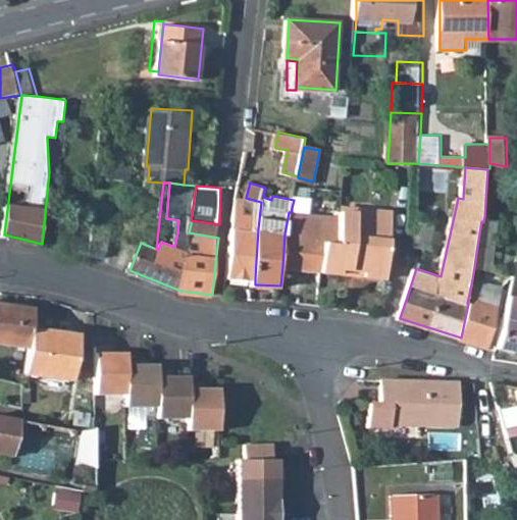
[(291,212),(311,214),(312,195),(295,194),(294,200),(291,212)]
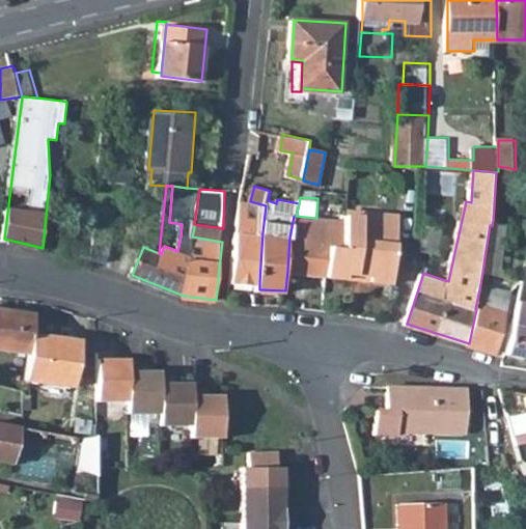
[(240,233),(234,281),(259,282),(263,232),(266,205),(250,201),(243,200),(240,233)]
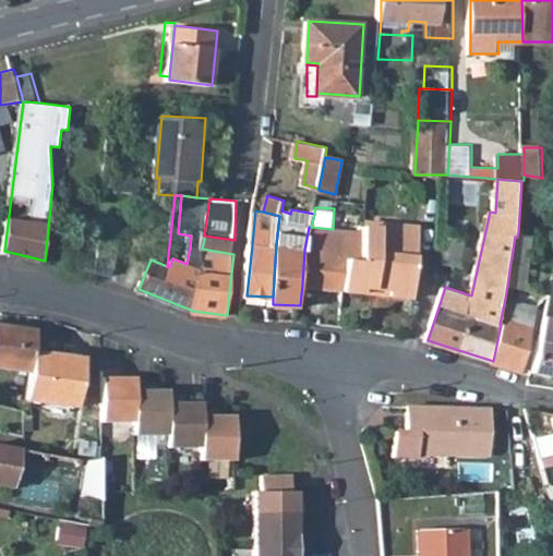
[(349,258),(346,289),(368,291),(369,286),(394,289),(393,294),(417,297),(422,231),(367,226),(365,231),(363,260),(349,258)]
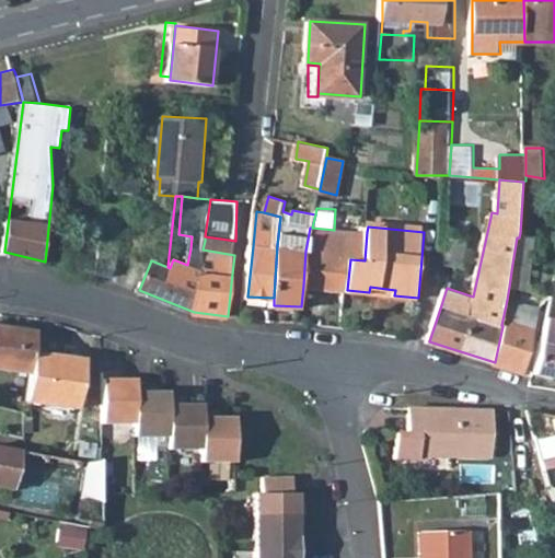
[(305,251),(303,286),(347,290),(350,259),(365,260),(367,232),(334,230),(312,228),(310,228),(305,251)]
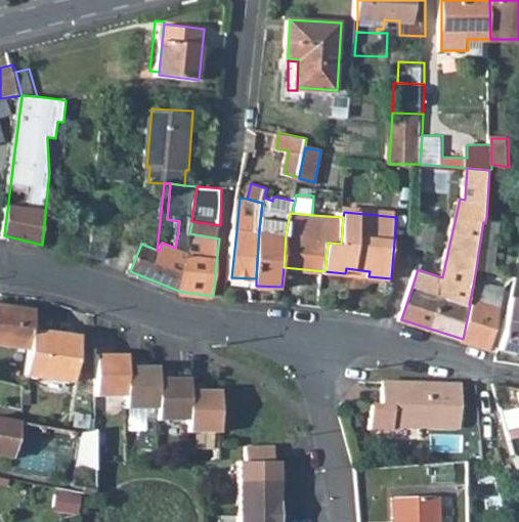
[(483,222),(479,247),(498,249),(499,241),(496,241),(500,219),(486,218),(485,222),(483,222)]
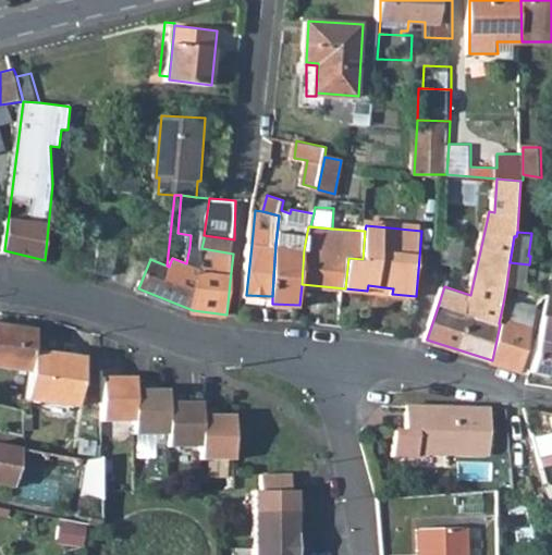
[(234,239),(204,235),(204,239),(201,248),(233,254),(234,239)]
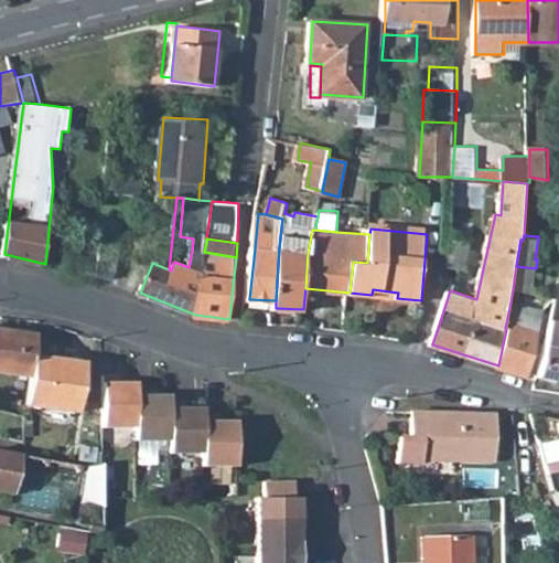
[(117,268),(99,266),(98,277),(113,280),(117,268)]
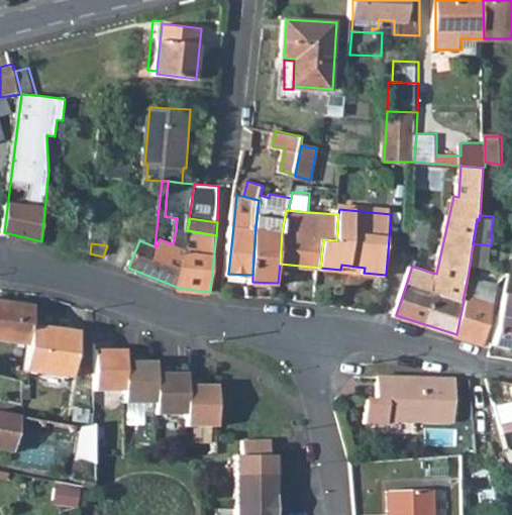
[(470,265),(488,268),(491,245),(473,243),(470,265)]
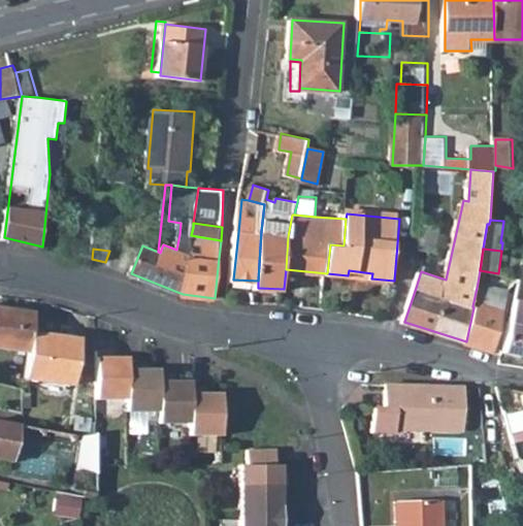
[(474,307),(466,341),(495,351),(509,290),(478,283),(472,306),(474,307)]
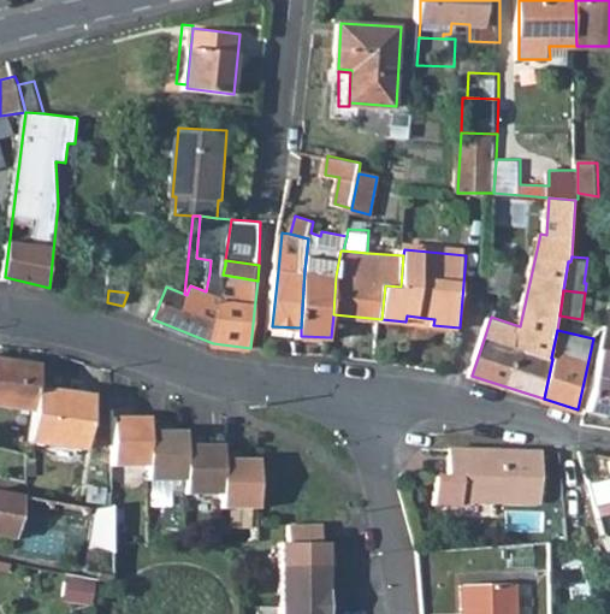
[(609,350),(604,349),(590,409),(609,414),(609,350)]
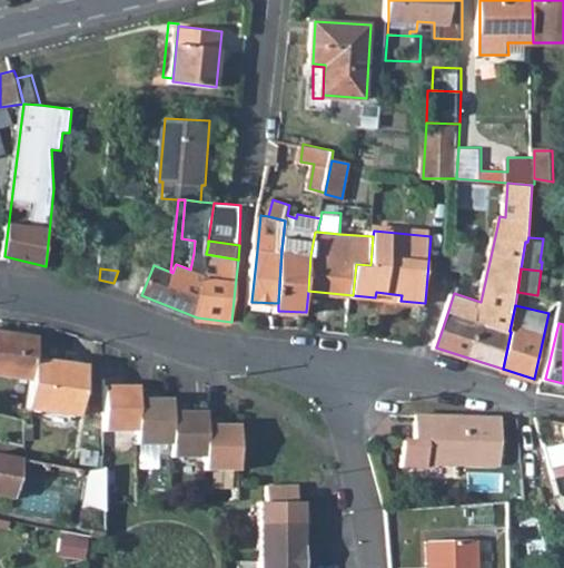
[(0,331),(0,372),(33,378),(37,358),(39,336),(0,331)]
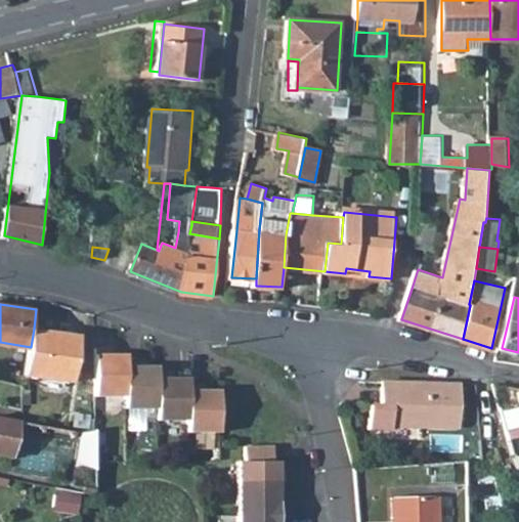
[(31,347),(28,374),(76,381),(82,335),(34,329),(31,347)]
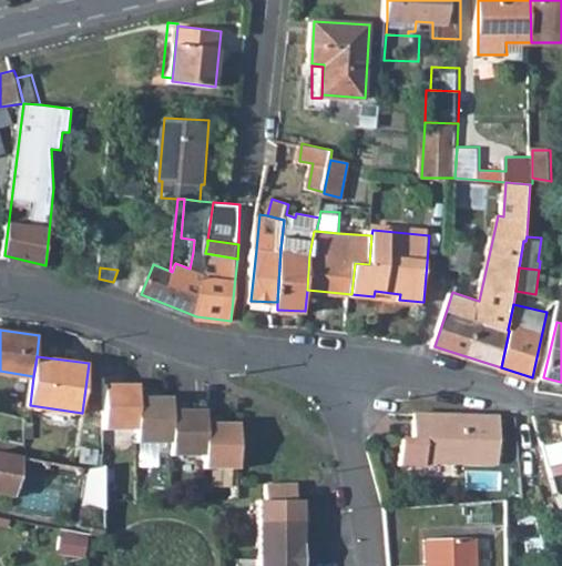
[(106,382),(106,427),(140,427),(141,388),(141,383),(123,383),(123,375),(106,375),(106,382)]
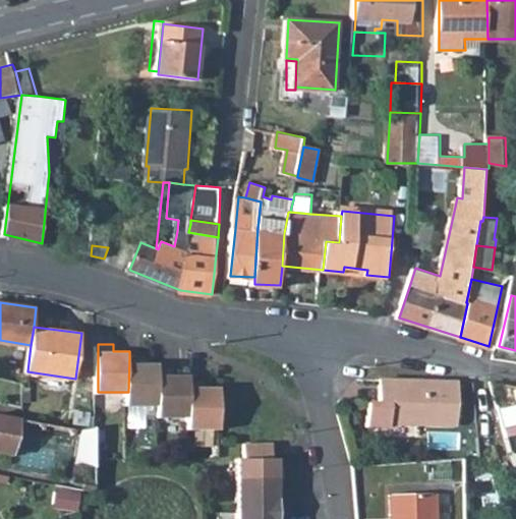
[(128,392),(128,404),(160,404),(160,368),(160,363),(144,363),(144,356),(129,356),(128,392)]
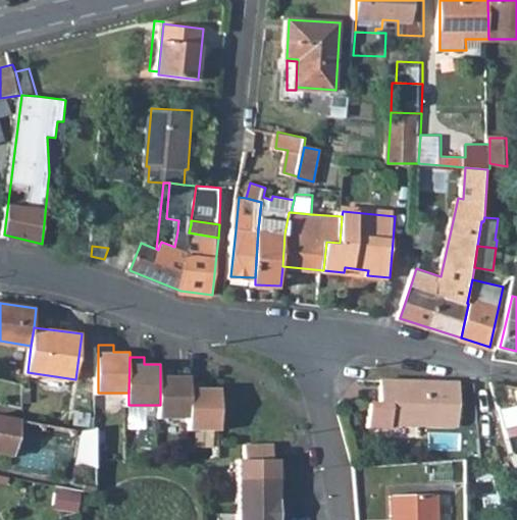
[(160,405),(160,417),(191,417),(192,381),(192,376),(175,376),(175,369),(160,369),(160,405)]
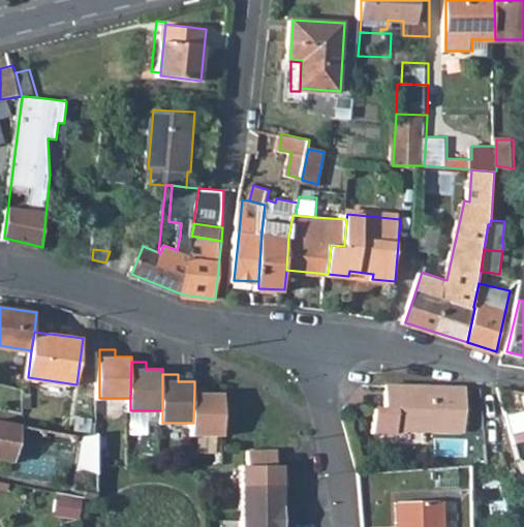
[(468,385),(389,383),(388,408),(376,407),(376,431),(399,432),(399,428),(467,430),(468,385)]
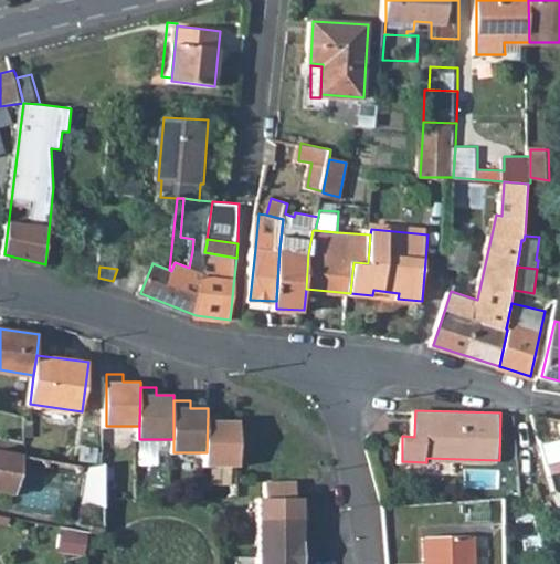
[(207,452),(207,466),(242,466),(241,421),(223,421),(223,414),(208,414),(207,452)]
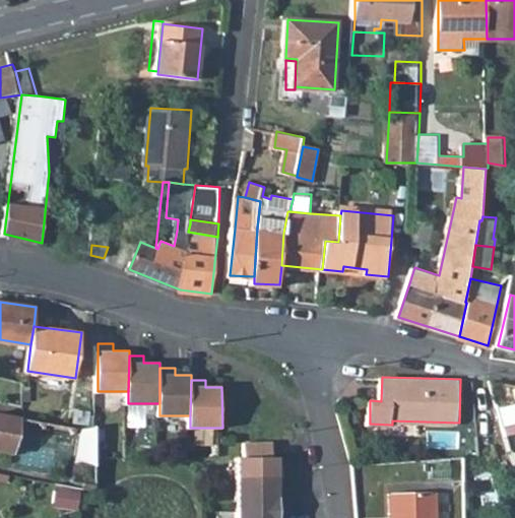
[(506,427),(509,435),(514,433),(514,383),(493,380),(506,427)]
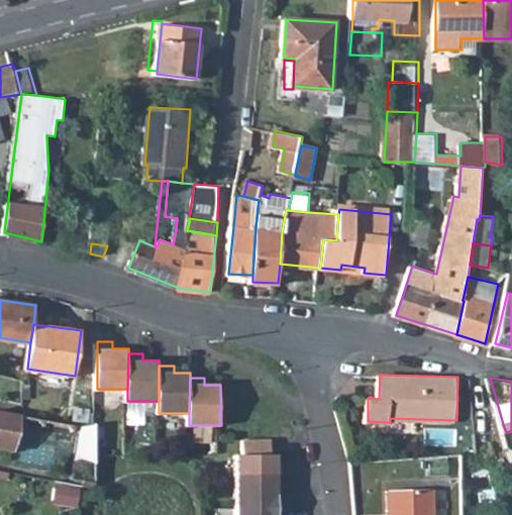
[(0,446),(16,450),(22,415),(0,411),(0,446)]
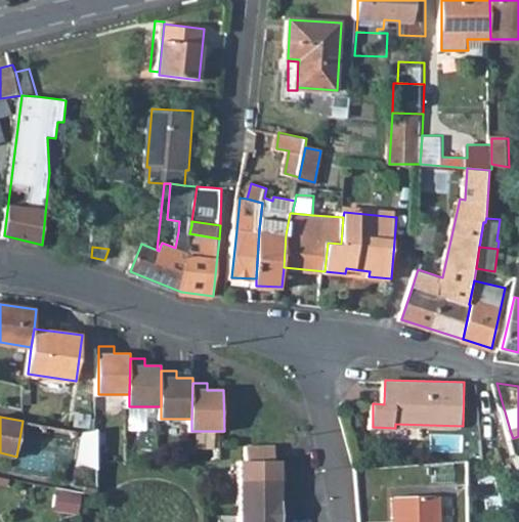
[(78,465),(98,468),(98,461),(98,428),(84,430),(78,465)]
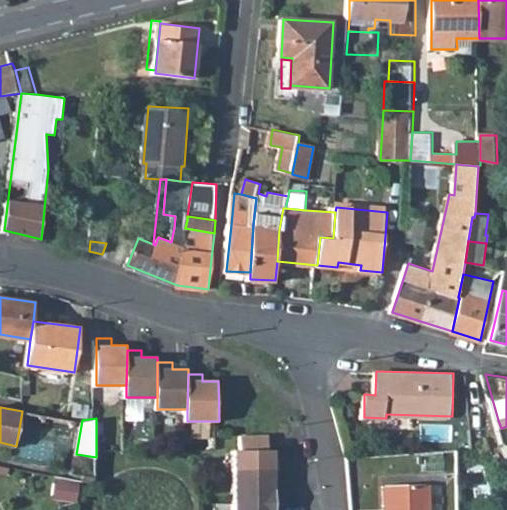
[(236,449),(236,469),(276,469),(275,449),(270,449),(270,434),(243,434),(243,449),(236,449)]
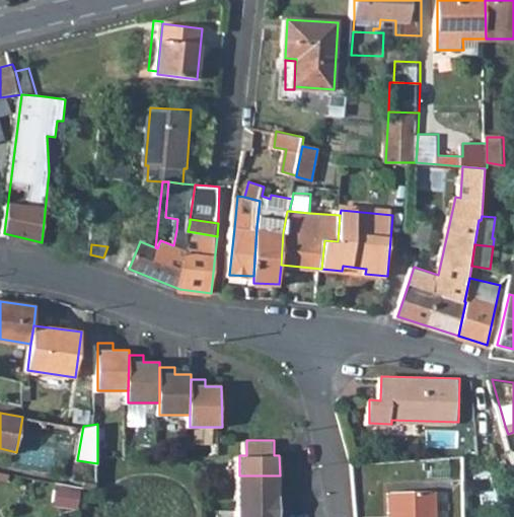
[(239,475),(239,509),(289,509),(289,494),(280,494),(280,475),(239,475)]
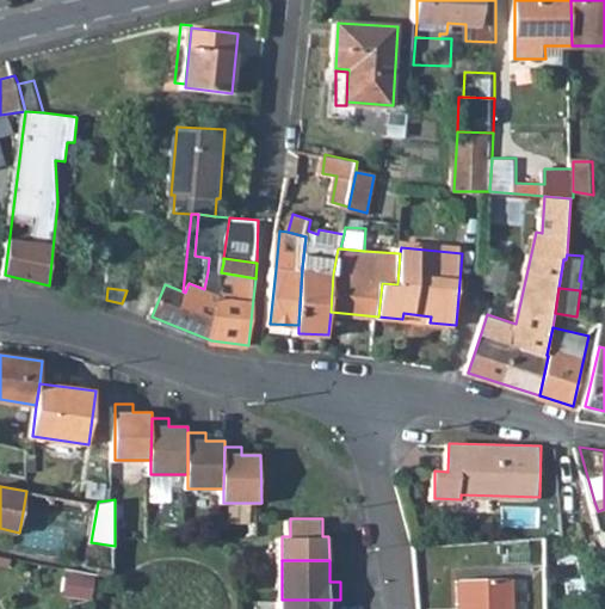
[(71,567),(69,595),(98,596),(99,570),(71,567)]
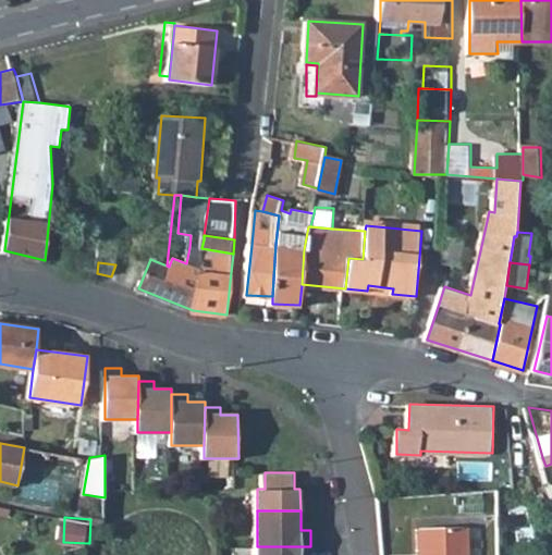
[(470,554),(470,527),(428,527),(428,554),(470,554)]
